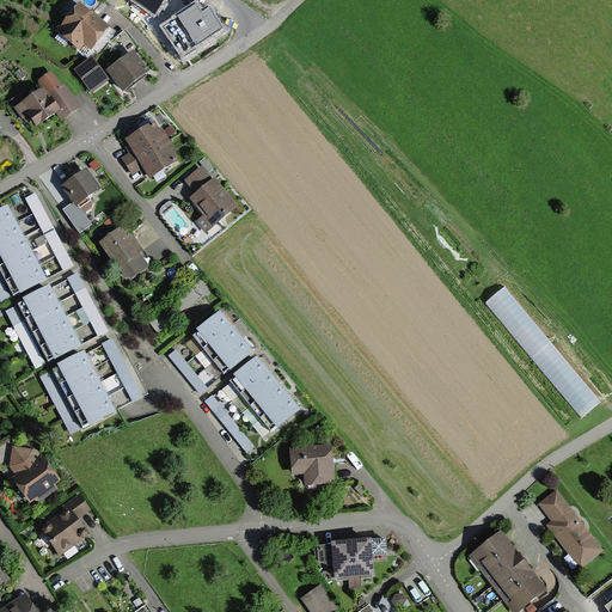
[(110,30),(80,6),(60,29),(65,34),(61,37),(80,53),(85,47),(92,53),(110,30)]
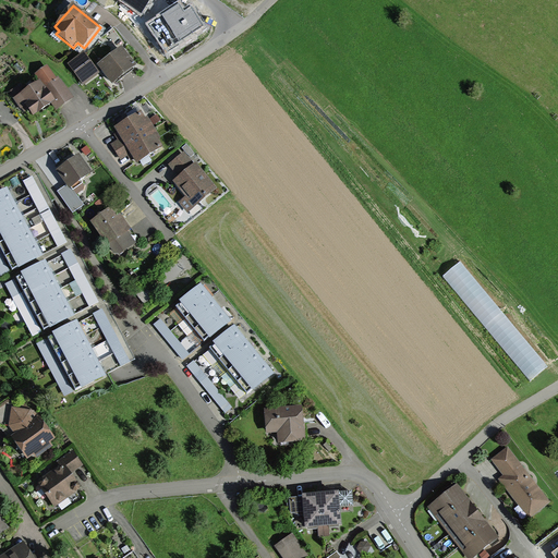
[(128,20),(138,35),(150,27),(140,11),(128,20)]
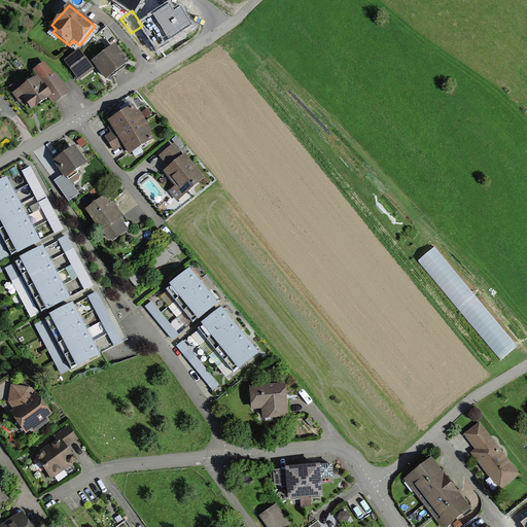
[(78,49),(63,62),(78,81),(95,69),(105,81),(128,64),(114,45),(90,64),(78,49)]
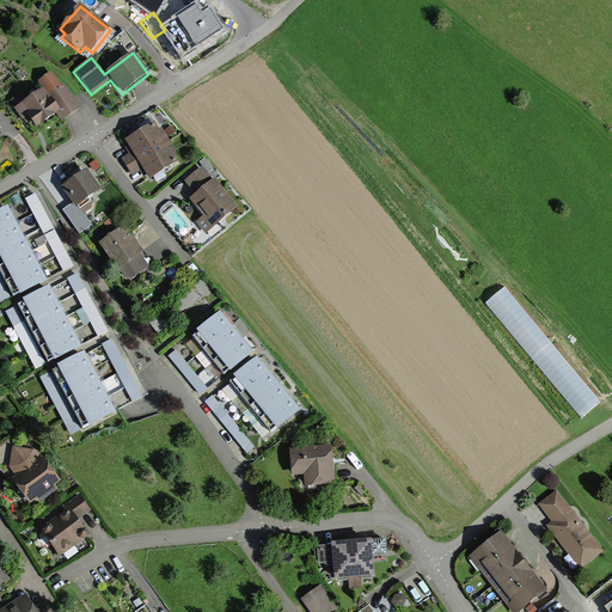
[(43,89),(17,105),(34,132),(57,116),(61,122),(81,109),(66,85),(61,87),(53,74),(40,83),(43,89)]
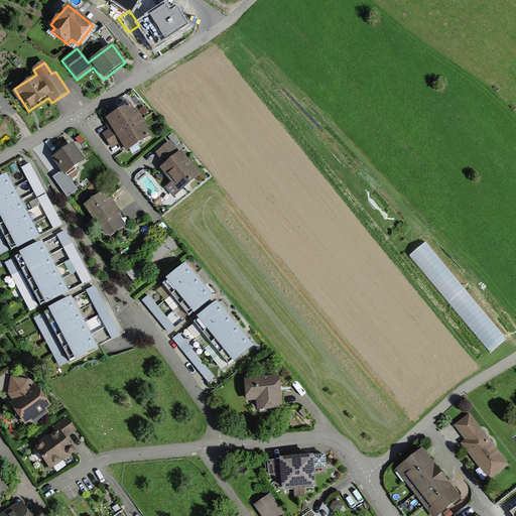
[(129,105),(104,122),(125,153),(150,137),(129,105)]
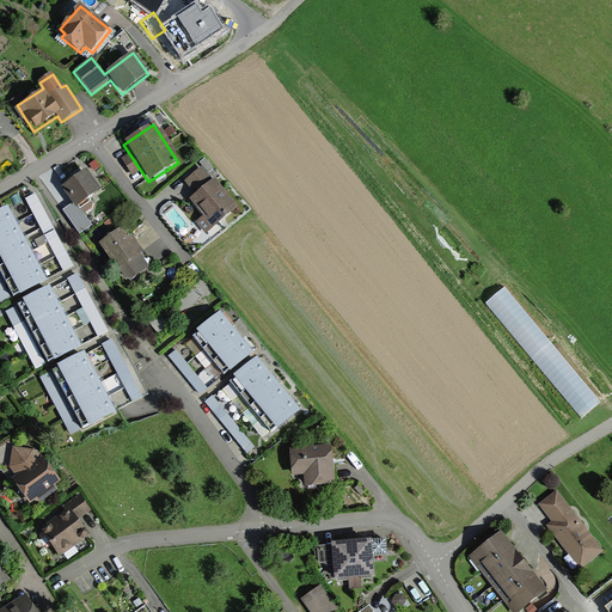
[(234,204),(201,169),(179,188),(213,225),(234,204)]
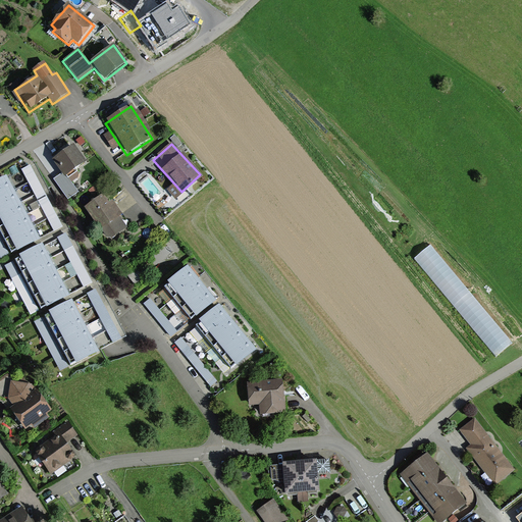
[(73,145),(52,159),(64,176),(85,162),(73,145)]
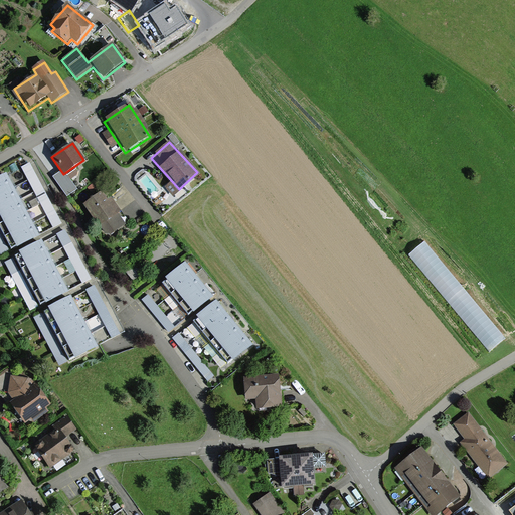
[(29,165),(21,169),(53,227),(61,223),(29,165)]
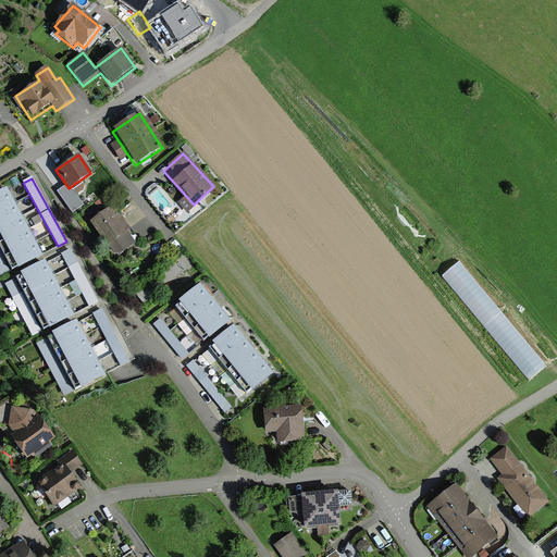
[(7,189),(0,192),(0,247),(11,270),(41,255),(7,189)]
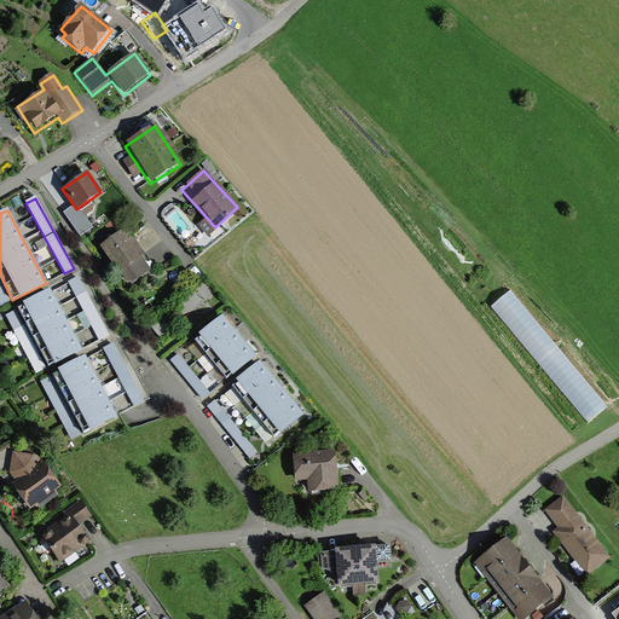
[(119,229),(96,246),(127,285),(149,268),(119,229)]
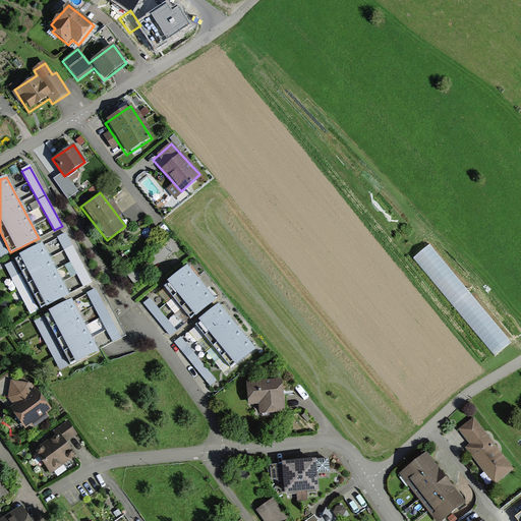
[(39,245),(13,258),(41,309),(66,295),(39,245)]
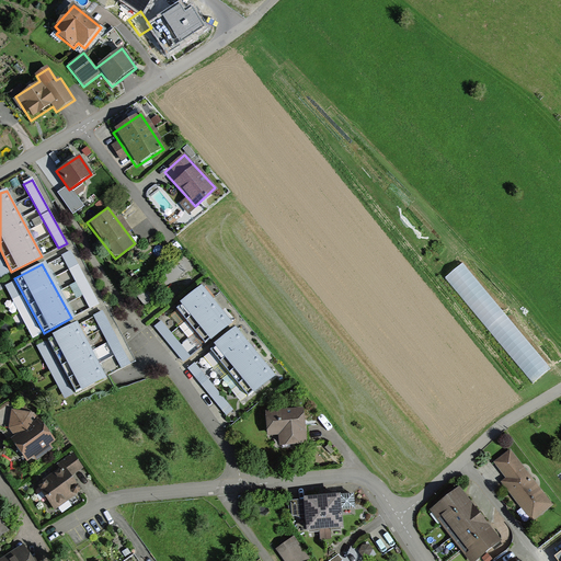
[(231,322),(201,286),(175,307),(206,344),(231,322)]
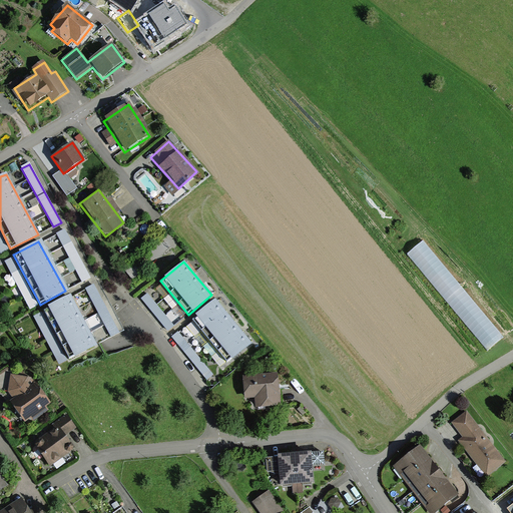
[(94,286),(86,290),(111,338),(119,334),(94,286)]
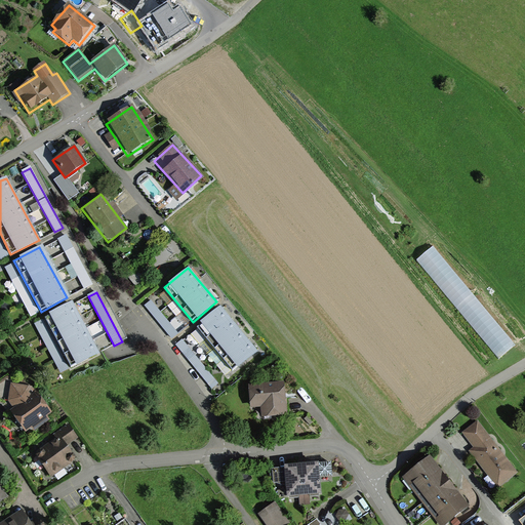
[(151,301),(145,307),(172,338),(178,333),(151,301)]
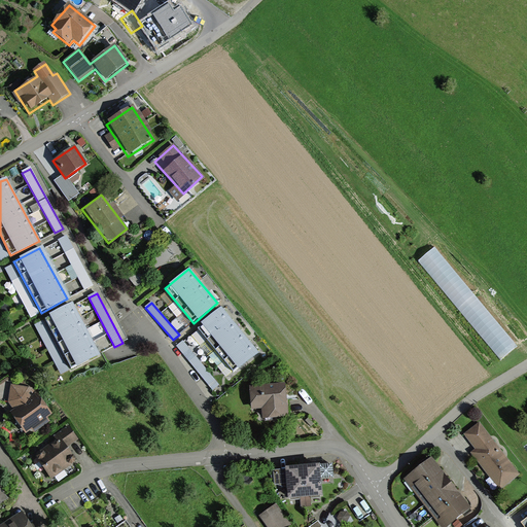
[(71,305),(44,319),(69,366),(96,352),(71,305)]
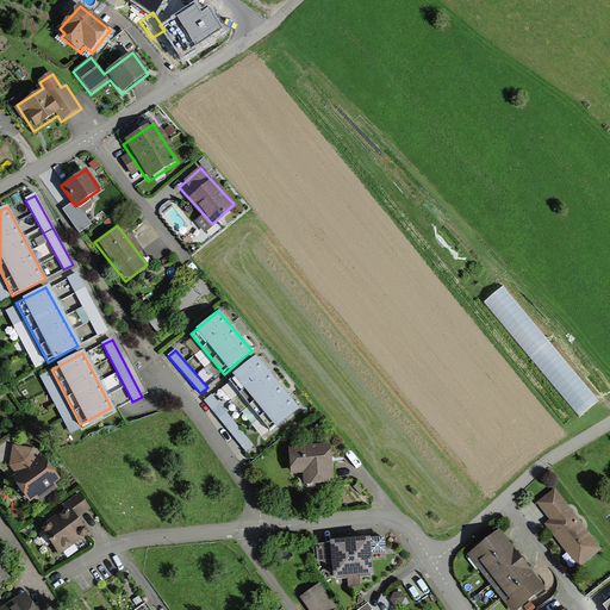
[(302,410),(257,360),(228,386),(272,435),(302,410)]
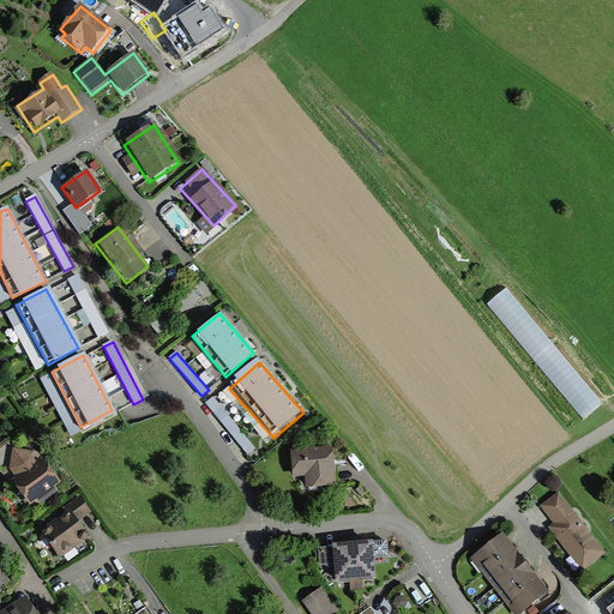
[(214,398),(206,404),(246,455),(253,449),(214,398)]
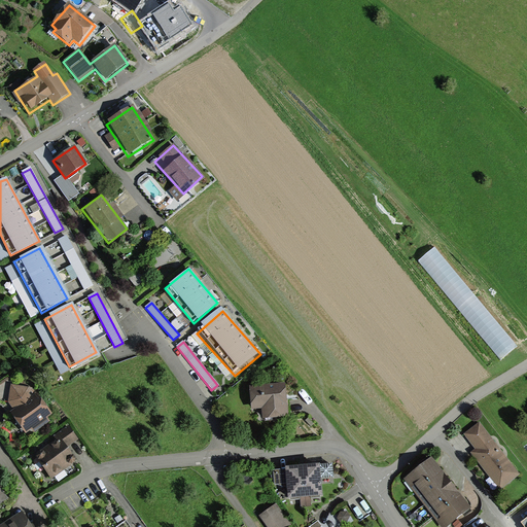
[(285,384),(248,387),(250,411),(261,411),(262,419),(288,417),(285,384)]
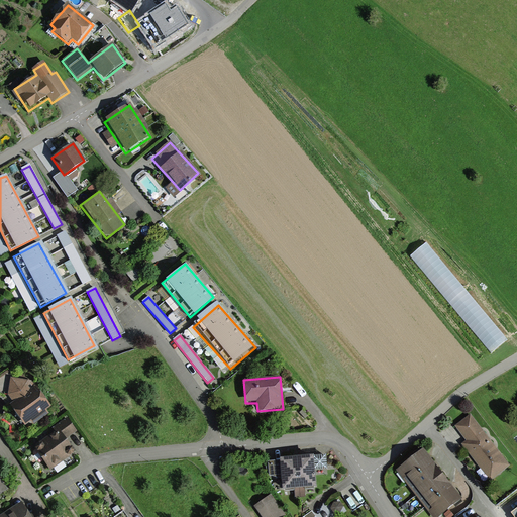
[(48,414),(25,378),(1,393),(25,429),(48,414)]
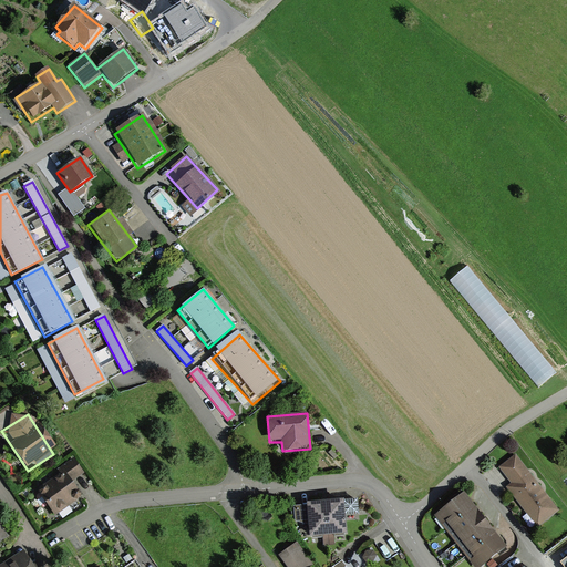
[(515,454),(501,465),(514,482),(509,485),(540,525),(558,512),(515,454)]
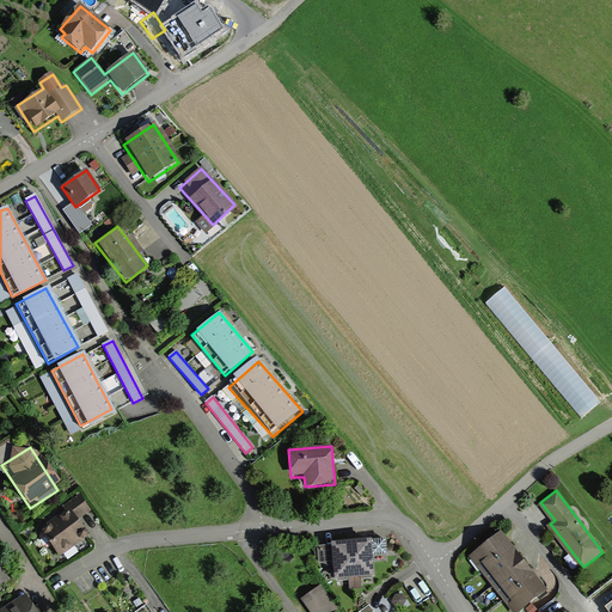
[(62,507),(66,512),(43,525),(42,532),(59,557),(87,538),(89,534),(79,520),(91,512),(80,495),(62,507)]
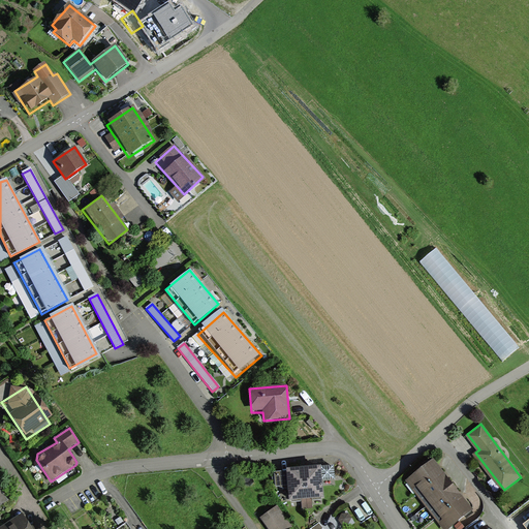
[(432,460),(405,480),(443,528),(449,528),(472,511),(432,460)]
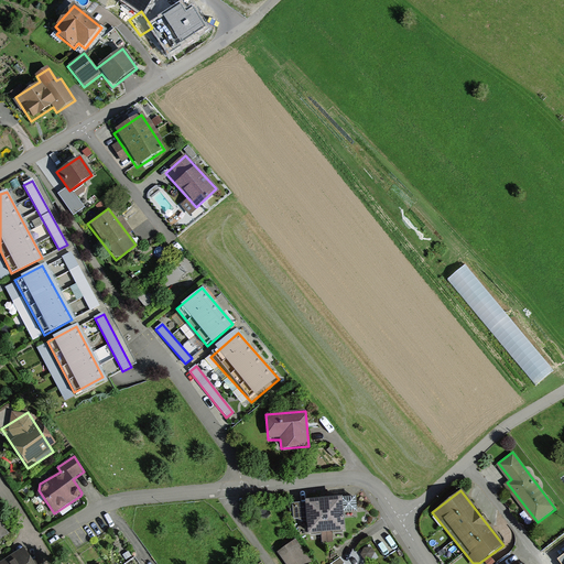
[(318,502),(293,505),(294,519),(307,522),(308,535),(344,532),(342,500),(327,501),(318,502)]
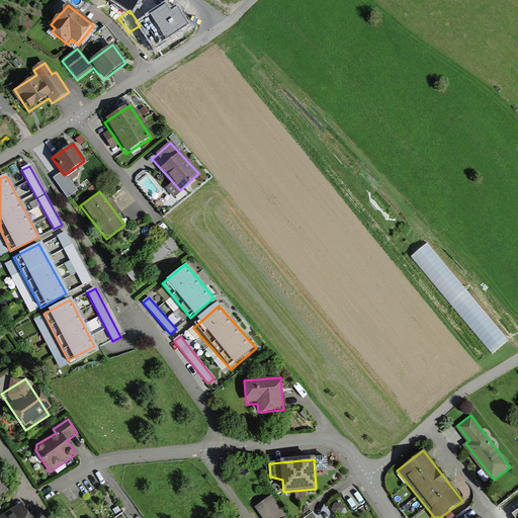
[(0,499),(9,493),(0,479),(0,499)]
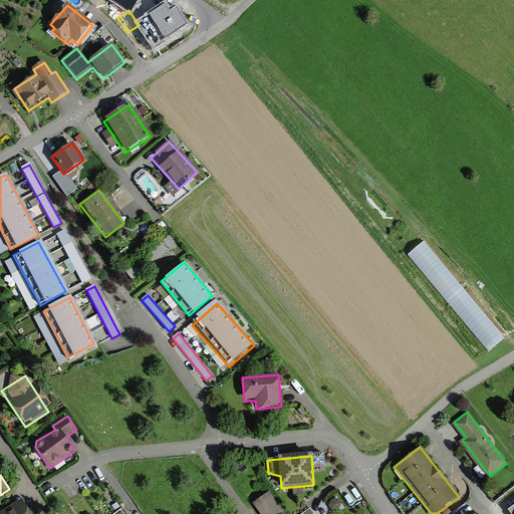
[(284,513),(270,493),(255,504),(261,513),(284,513)]
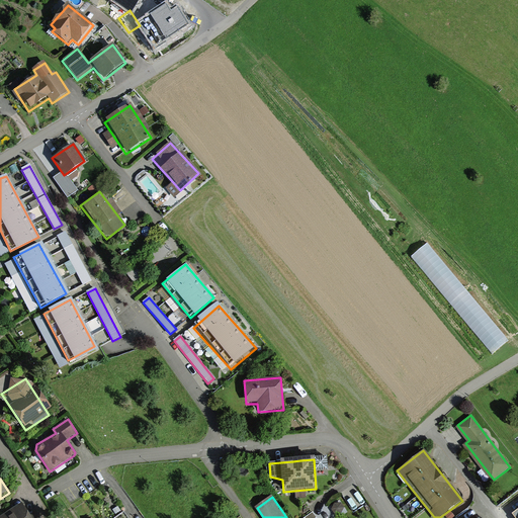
[(23,504),(0,517),(47,517),(45,513),(38,512),(31,517),(23,504)]
